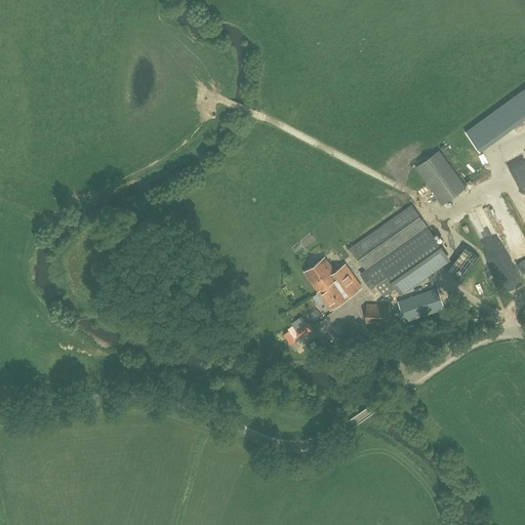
[(442,204),(466,188),(440,151),(416,167),(442,204)]
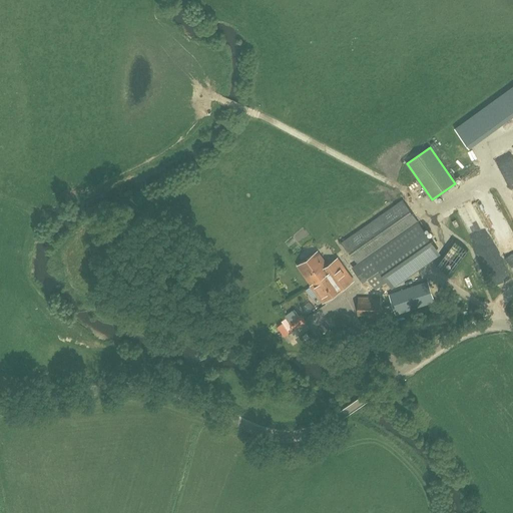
[(479,212),(496,200),(492,194),(474,206),(479,212)]
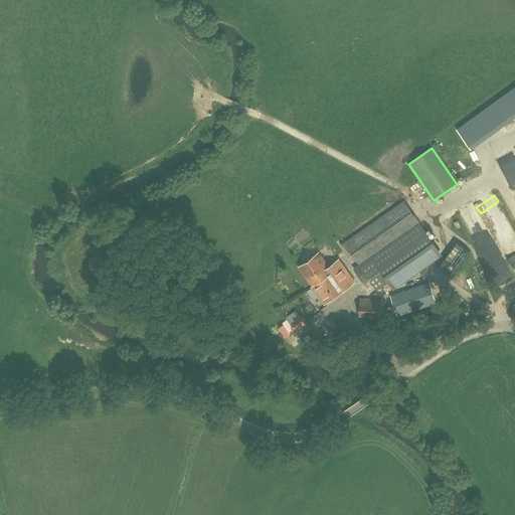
[(403,201),(344,242),(360,266),(376,290),(388,282),(393,289),(443,254),(419,223),(403,201)]
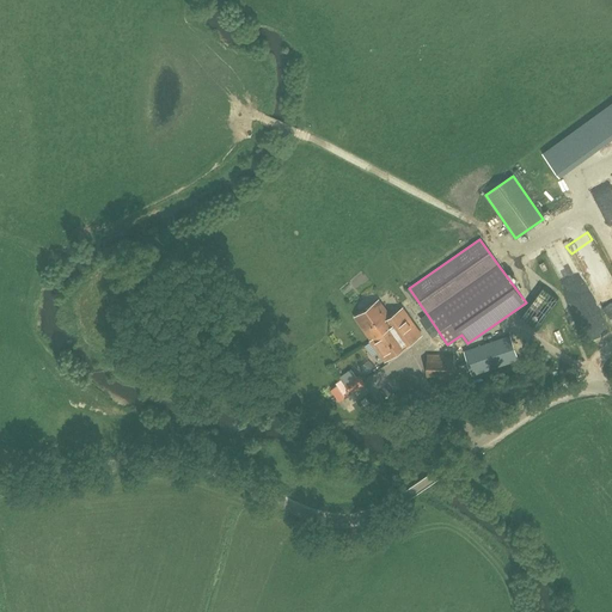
[(546,288),(522,316),(537,328),(561,300),(546,288)]
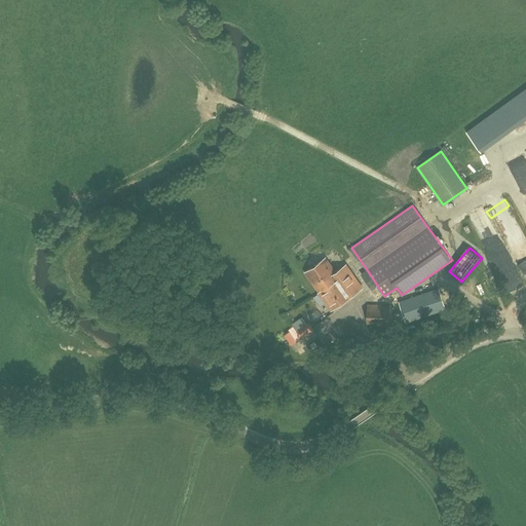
[(305,272),(331,309),(362,288),(346,265),(336,272),(326,258),(305,272)]
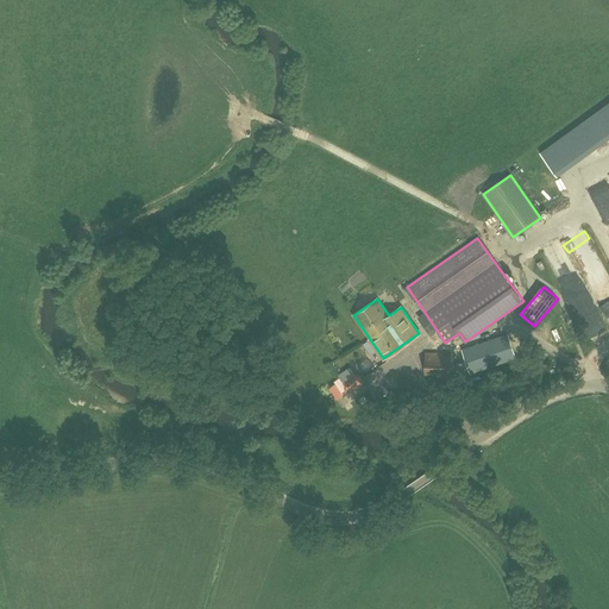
[(470,374),(475,372),(516,358),(508,336),(463,350),(470,374)]
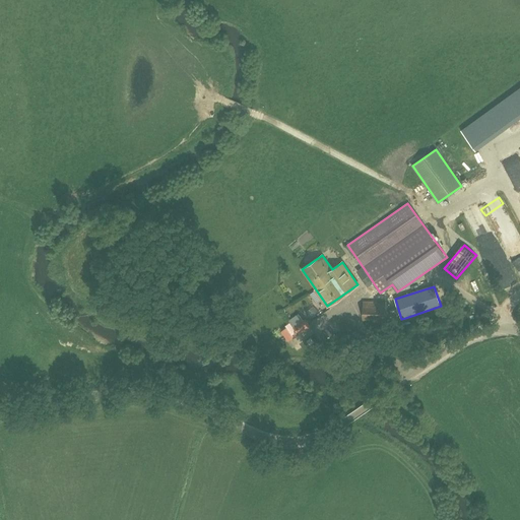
[(364,302),(363,322),(385,323),(386,303),(364,302)]
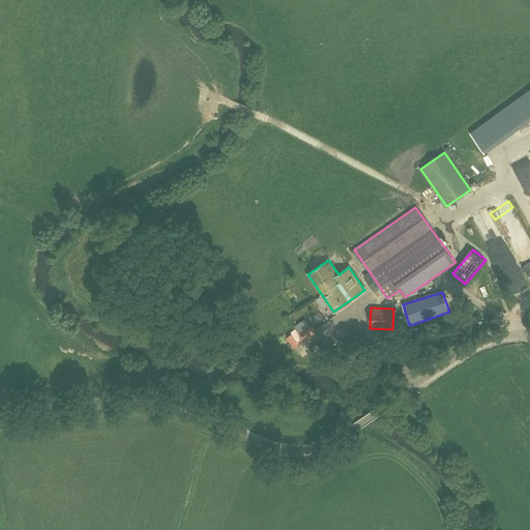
[(306,328),(298,333),(304,342),(311,337),(313,336),(306,328)]
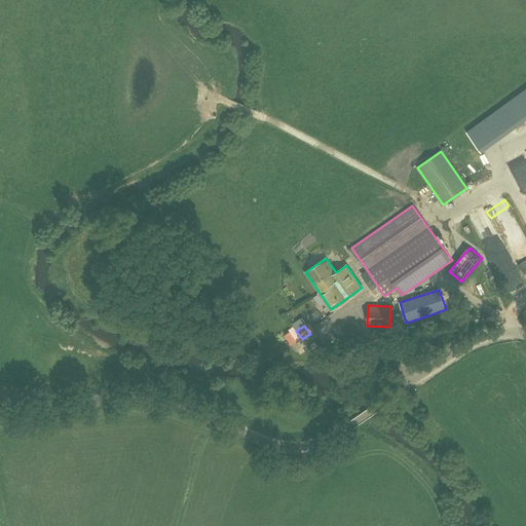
[(353,342),(354,353),(364,352),(364,341),(353,342)]
